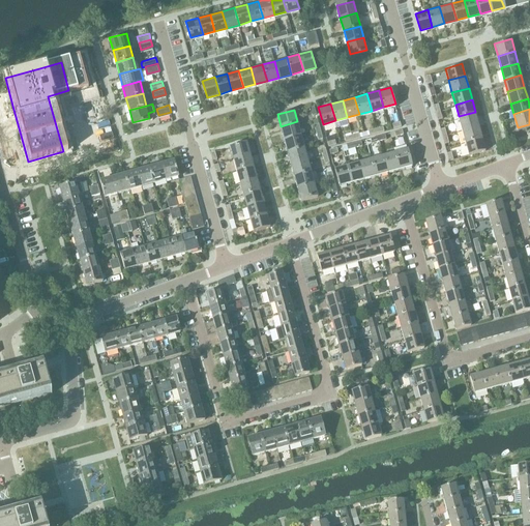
[(459,116),(462,128),(478,123),(475,112),(459,116)]
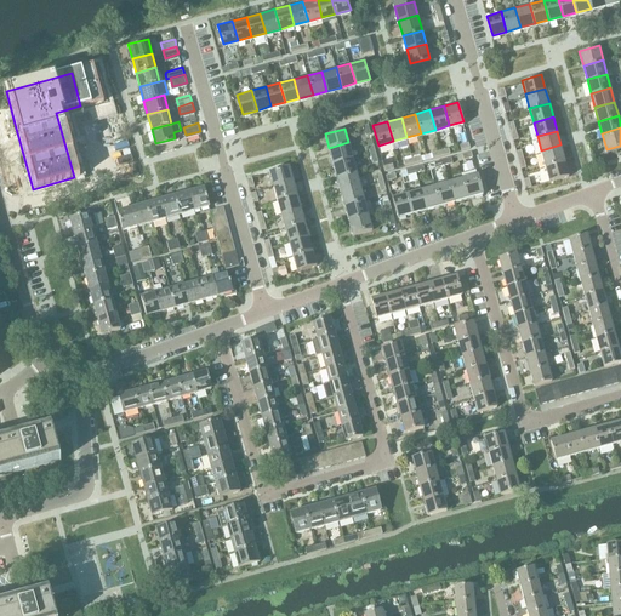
[(329,148),(332,163),(353,157),(348,142),(329,148)]
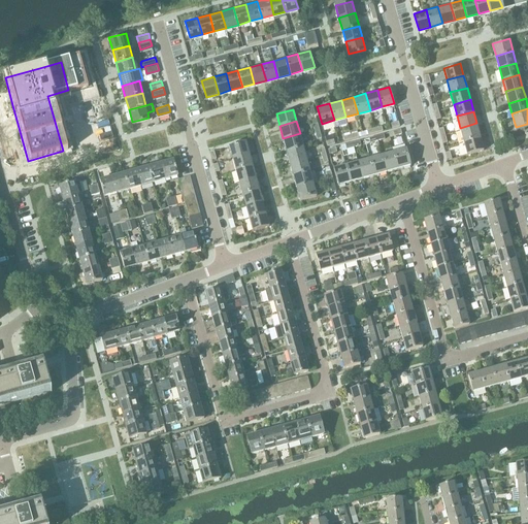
[(460,128),(463,139),(480,135),(476,123),(460,128)]
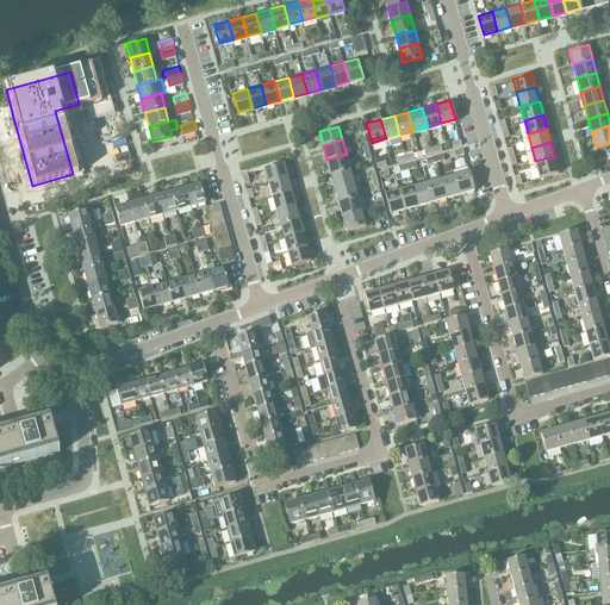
[(327,160),(331,173),(350,168),(347,154),(327,160)]
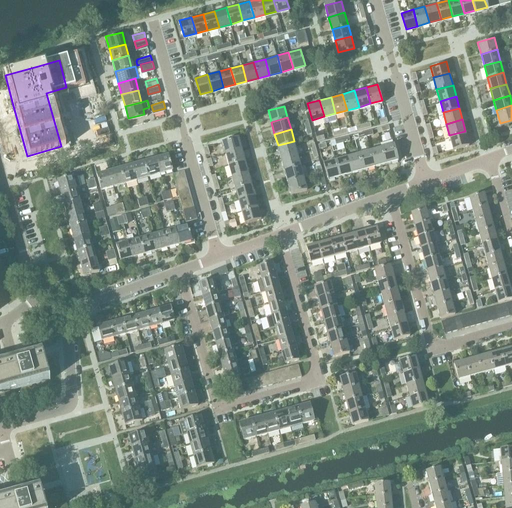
[(465,131),(449,135),(452,147),(469,143),(465,131)]
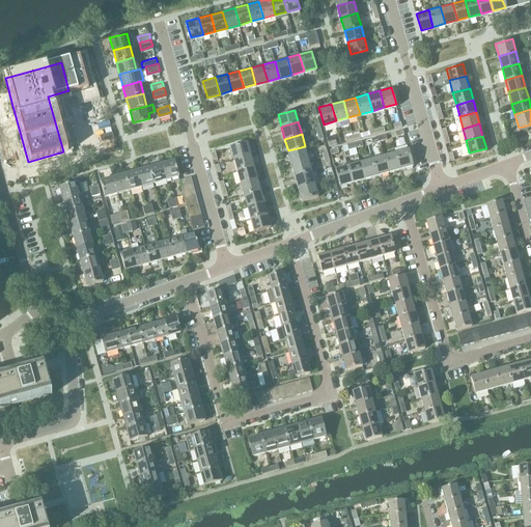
[(230,144),(233,157),(251,153),(247,140),(230,144)]
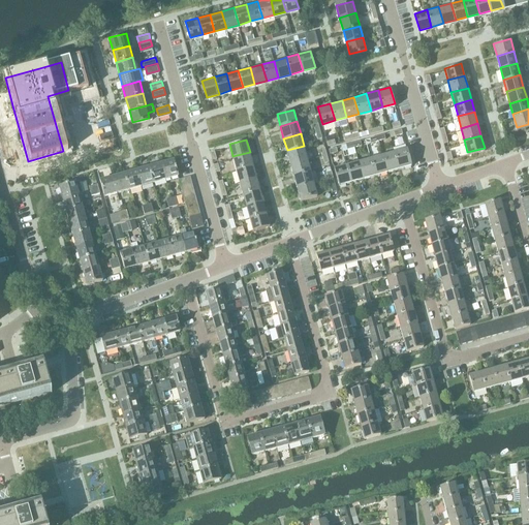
[(287,150),(290,162),(307,157),(304,146),(287,150)]
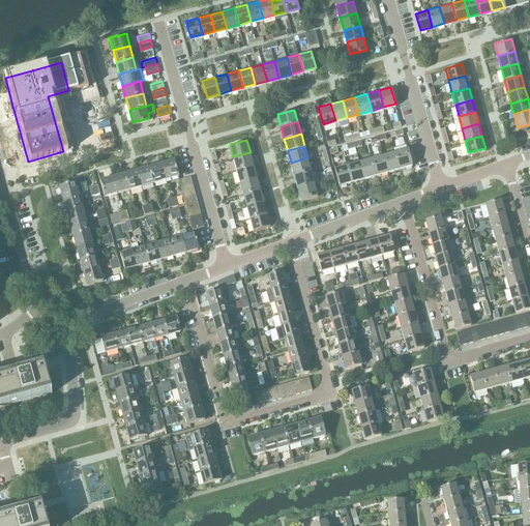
[(407,146),(395,150),(400,167),(412,164),(407,146)]
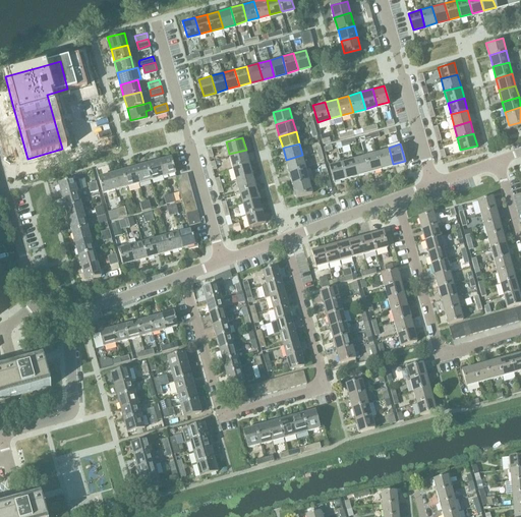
[(389,148),(377,151),(381,167),(393,164),(389,148)]
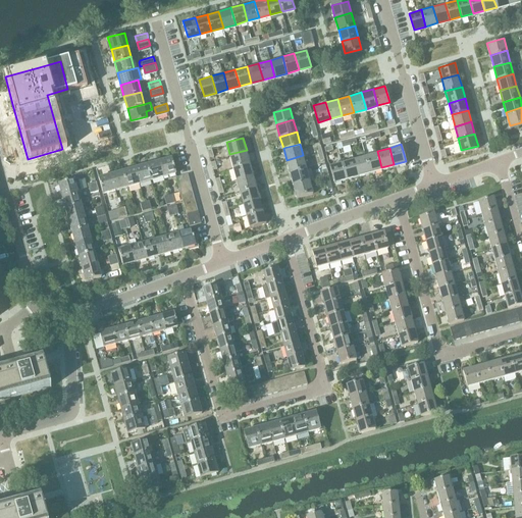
[(229,154),(233,166),(250,161),(247,150),(229,154)]
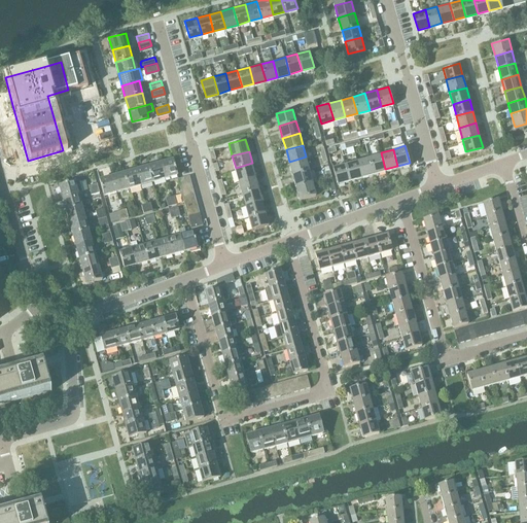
[(381,152),(369,155),(374,172),(385,169),(381,152)]
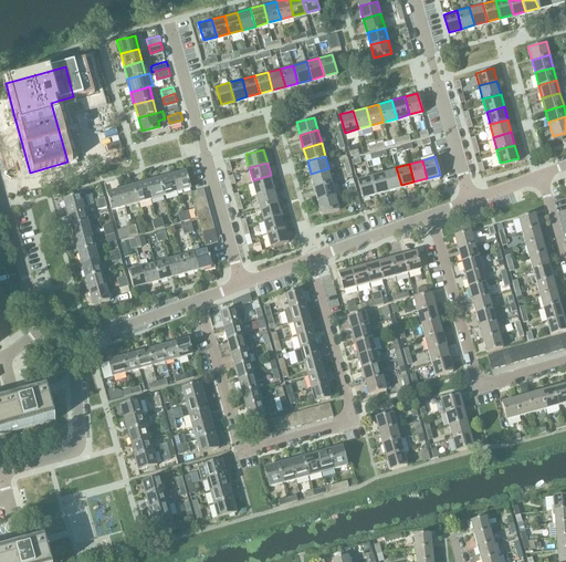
[(396,167),(384,170),(388,189),(401,185),(396,167)]
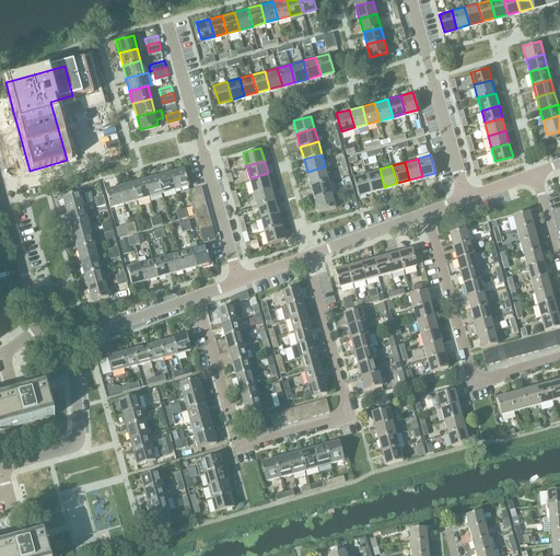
[(184,166),(171,170),(175,187),(188,183),(184,166)]
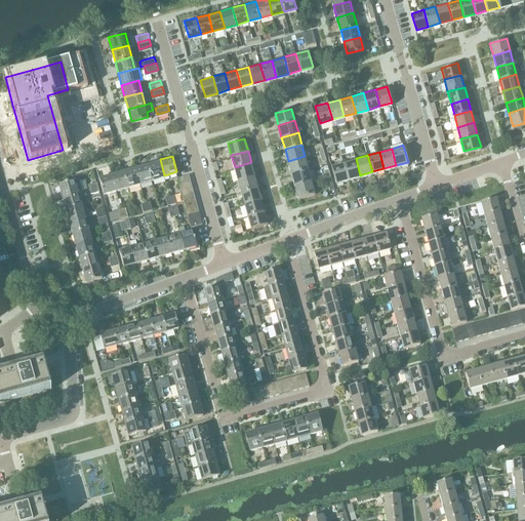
[(288,161),(291,172),(308,168),(305,156),(288,161)]
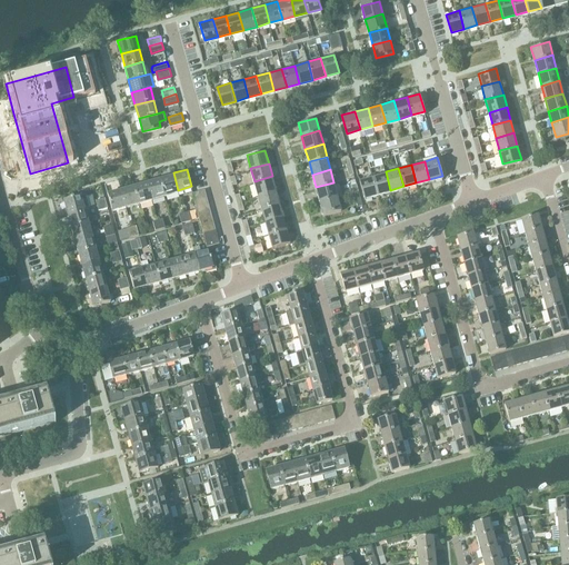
[(386,171),(372,175),(378,194),(390,190),(386,171)]
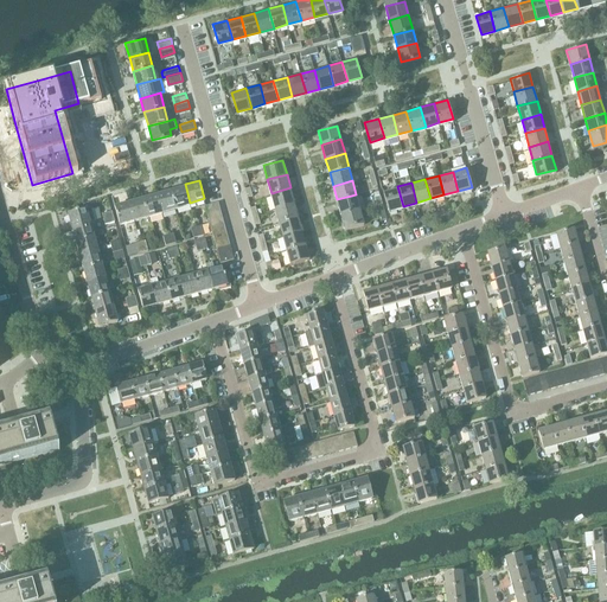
[(185,184),(171,189),(176,206),(190,203),(185,184)]
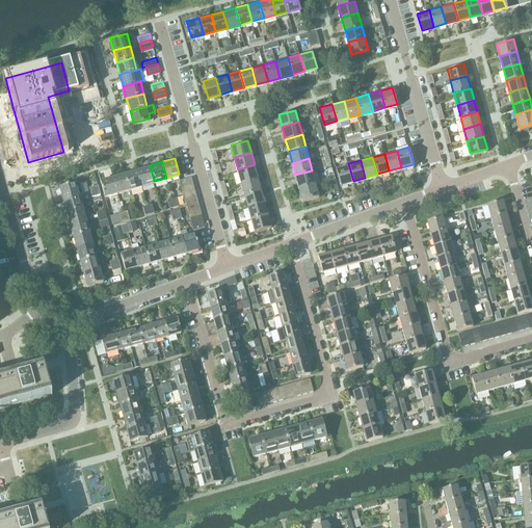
[(353,181),(348,163),(336,167),(341,184),(353,181)]
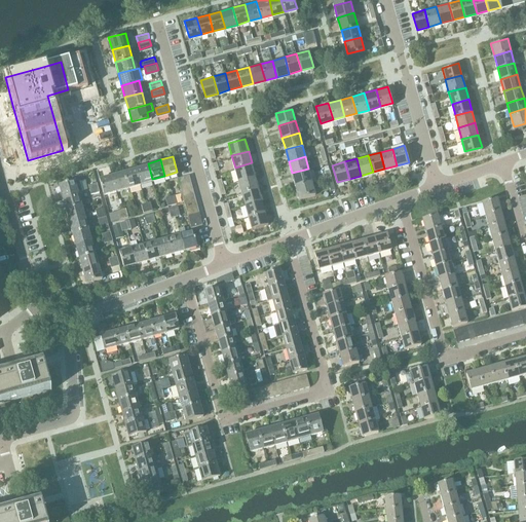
[(235,168),(238,179),(255,175),(252,162),(235,168)]
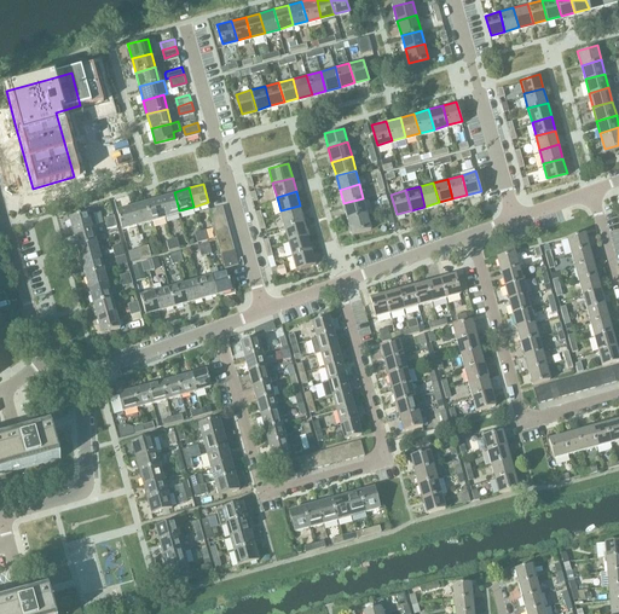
[(174,192),(160,196),(166,214),(179,210),(174,192)]
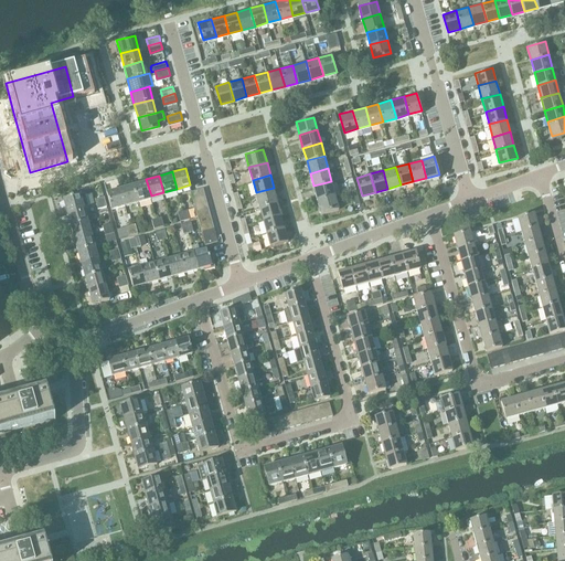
[(146,179),(132,182),(138,200),(151,196),(146,179)]
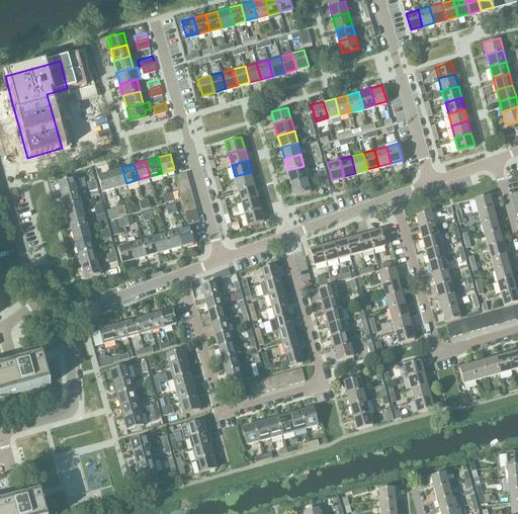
[(287,170),(290,182),(307,177),(304,166),(287,170)]
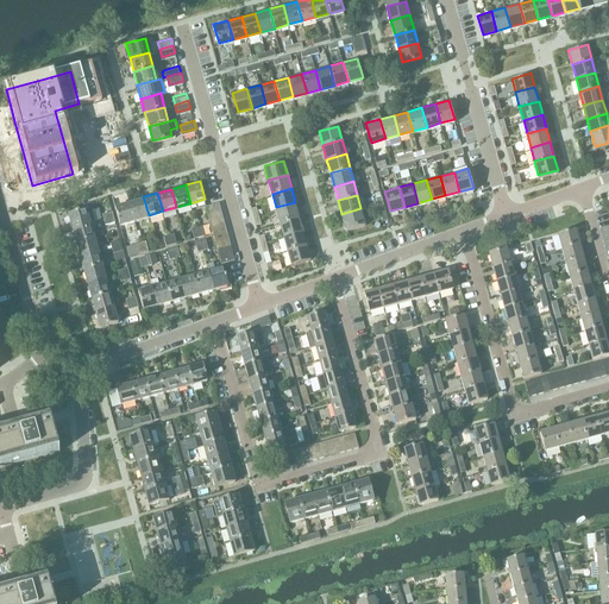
[(143,196),(130,200),(135,219),(149,215),(143,196)]
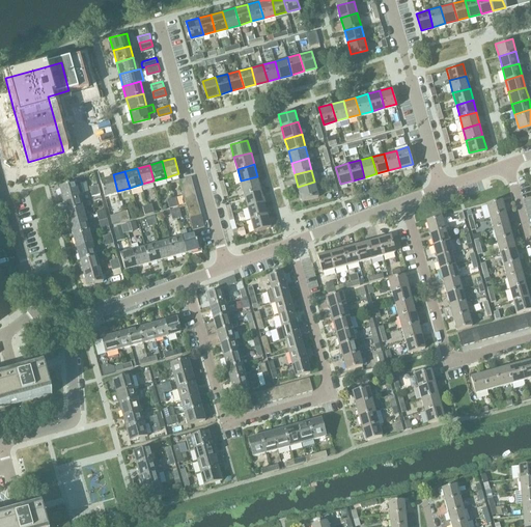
[(117,191),(113,174),(101,178),(105,194),(117,191)]
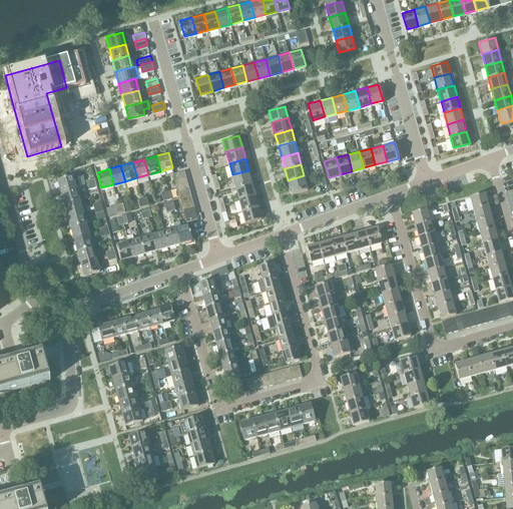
[(173,171),(174,177),(186,174),(184,168),(173,171)]
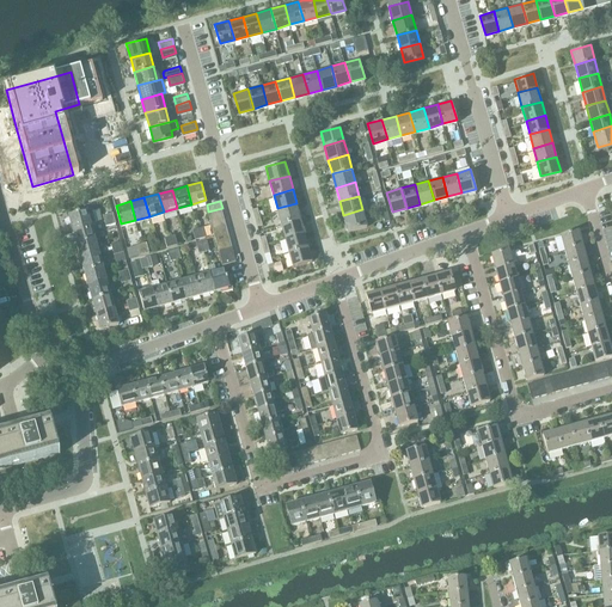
[(277,208),(281,222),(300,216),(297,203),(277,208)]
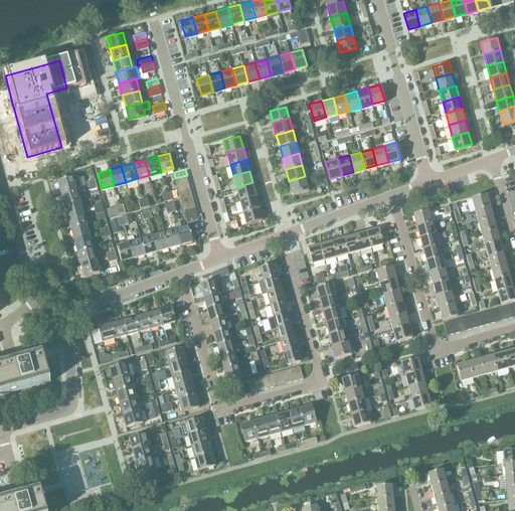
[(57,179),(61,191),(76,186),(80,185),(77,173),(57,179)]
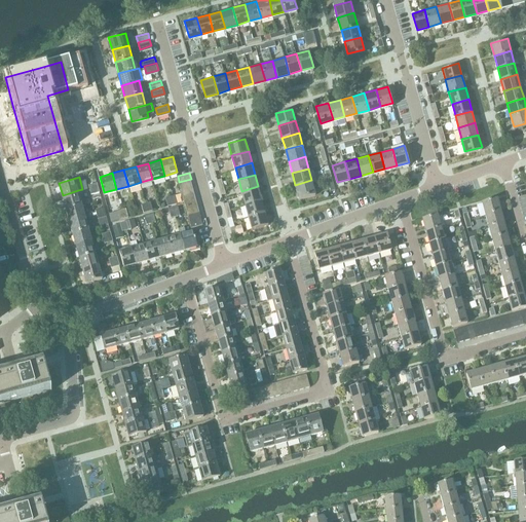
[(179,182),(181,188),(192,185),(191,179),(179,182)]
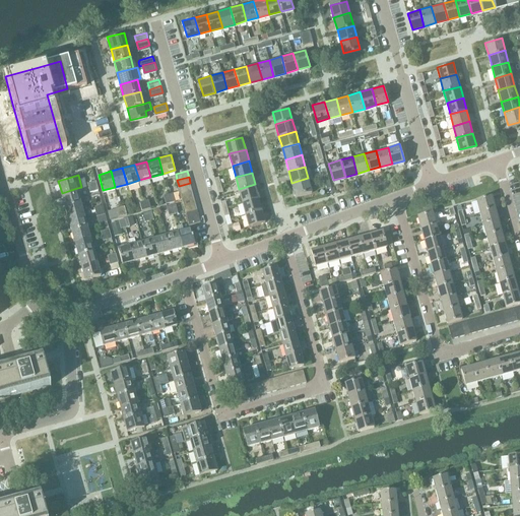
[(308,178),(291,183),(296,195),(312,190),(308,178)]
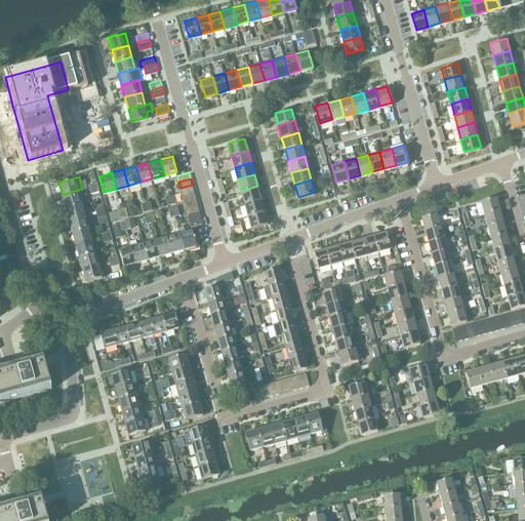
[(180,188),(183,194),(194,191),(192,185),(180,188)]
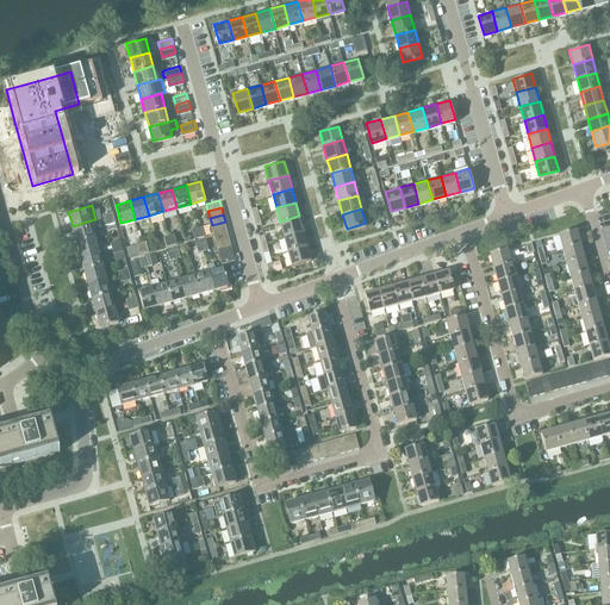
[(280,222),(284,235),(303,230),(299,216),(280,222)]
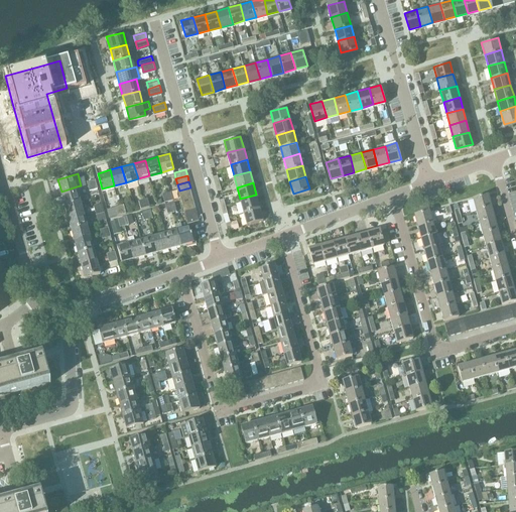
[(61,192),(65,204),(80,199),(77,186),(61,192)]
